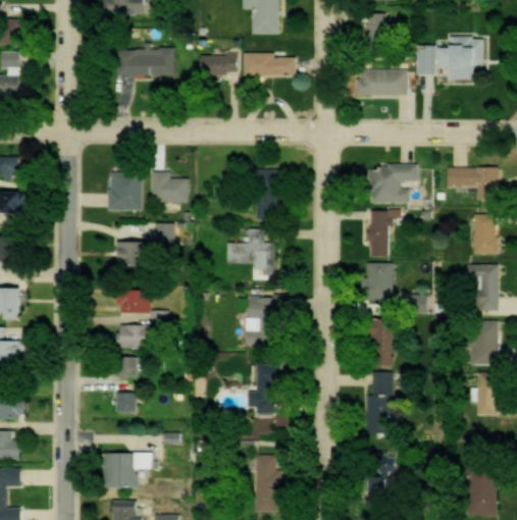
[(102,0),(103,14),(146,14),(145,0),(102,0)]
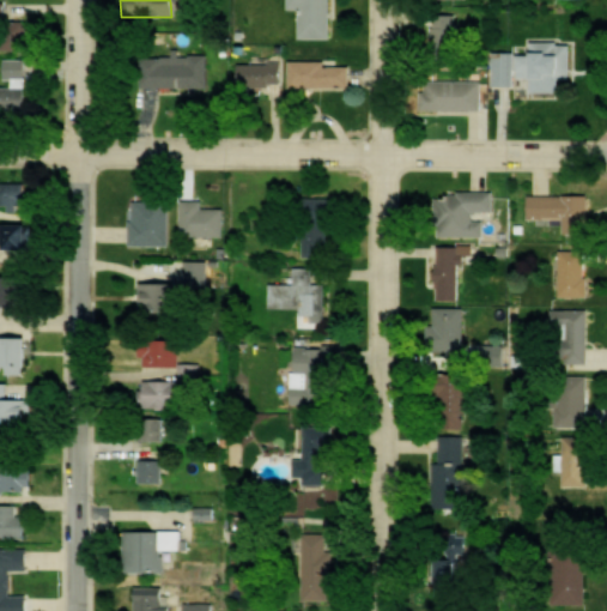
[(284,0),(284,12),(296,12),(296,41),(328,41),(327,0),(284,0)]
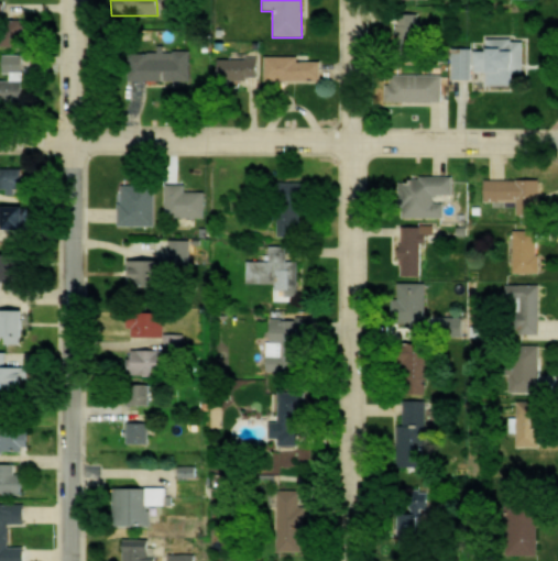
[(417,50),(417,14),(394,14),(394,50),(417,50)]
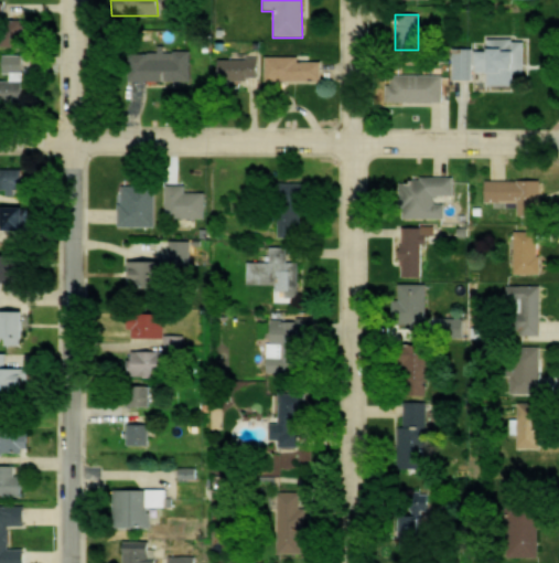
[(0,46),(19,46),(19,21),(0,21),(0,46)]
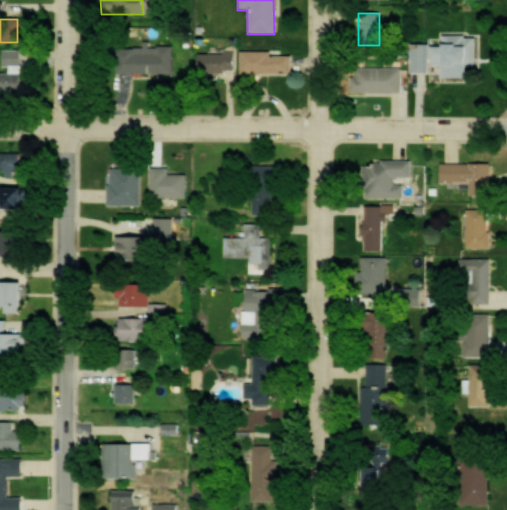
[(441,79),(465,79),(465,66),(474,66),(474,36),(441,36),(441,48),(431,48),(431,65),(441,65),(441,79)]
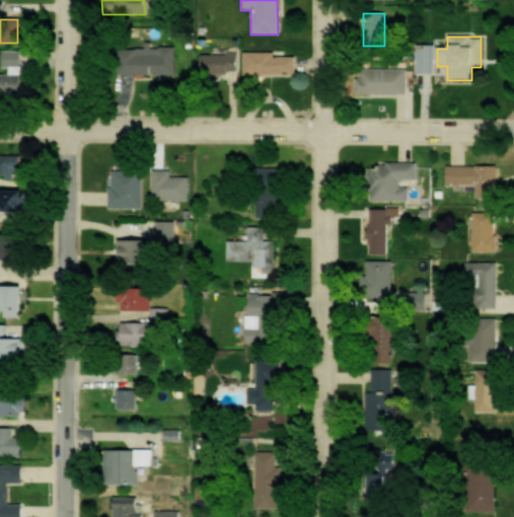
[(413,72),(413,43),(431,43),(431,72),(413,72)]
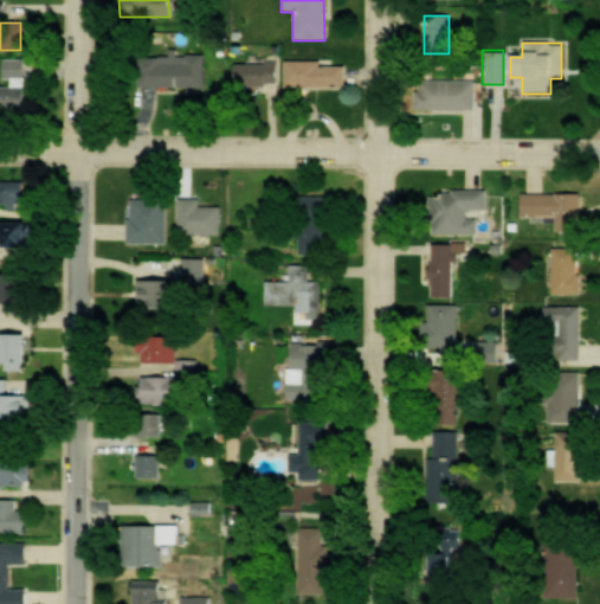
[(201,57),(135,57),(135,89),(201,89),(201,57)]
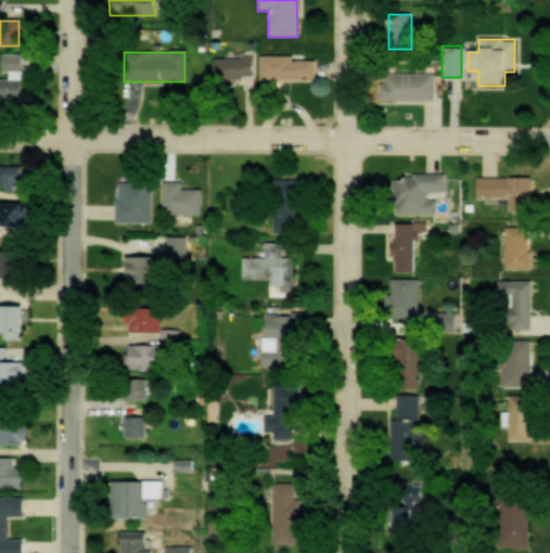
[(212,80),(253,80),(253,59),(212,59),(212,80)]
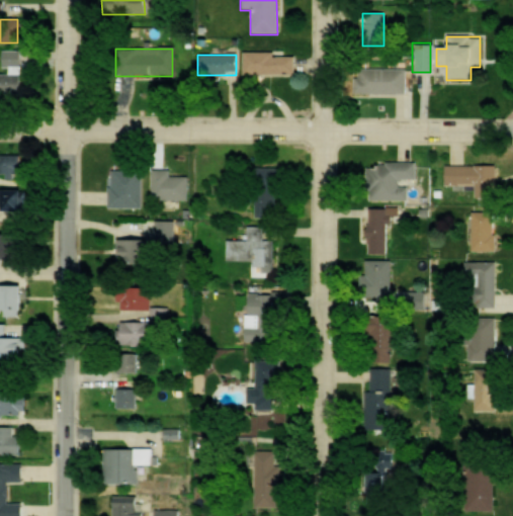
[(242,77),(294,77),(294,55),(242,55),(242,77)]
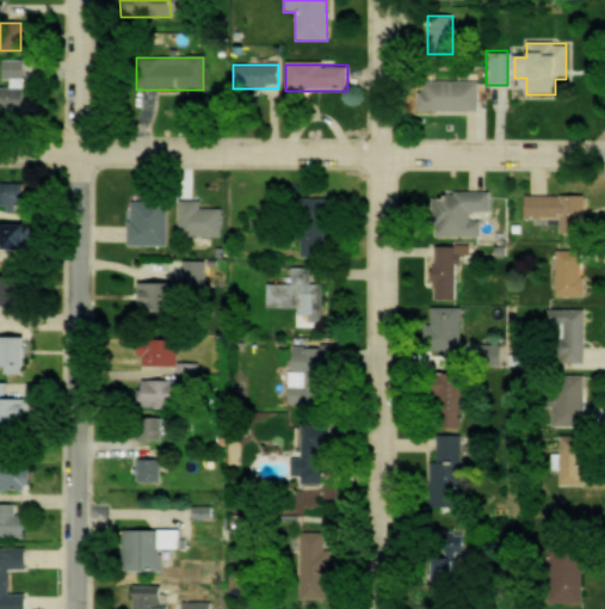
[(7,90),(0,90),(0,114),(23,114),(23,68),(7,68),(7,90)]
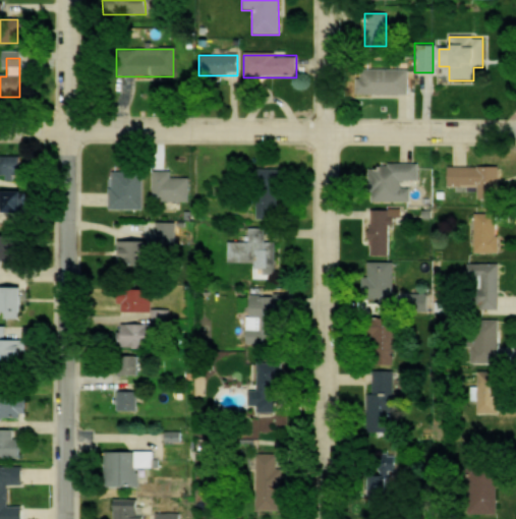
[(363,96),(407,96),(407,70),(363,70),(363,96)]
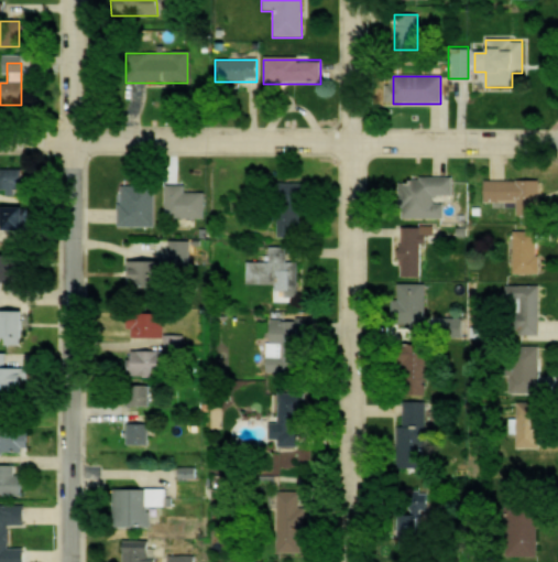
[(21,194),(21,171),(0,171),(0,194),(21,194)]
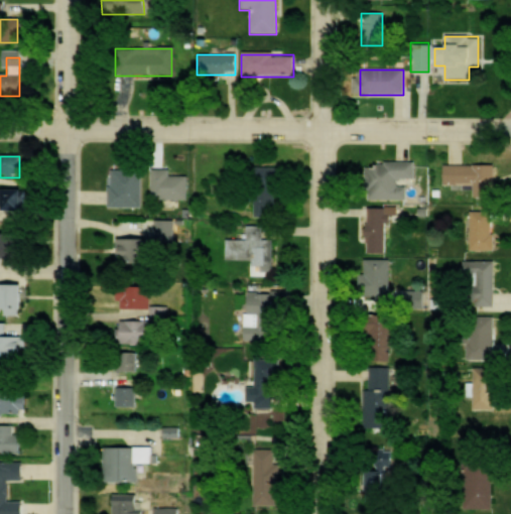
[(403,181),(412,181),(412,163),(365,163),(365,201),(403,201),(403,181)]
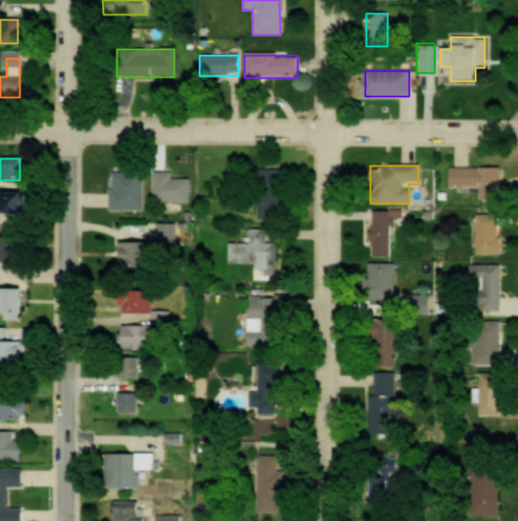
[(497,169),(446,169),(446,197),(497,197),(497,169)]
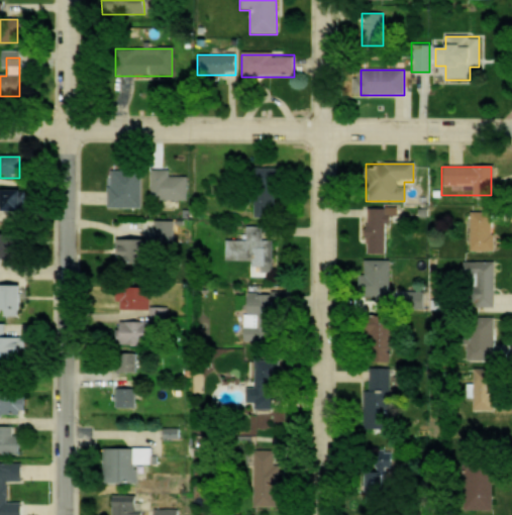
[(252,169),(252,219),(278,219),(278,169),(252,169)]
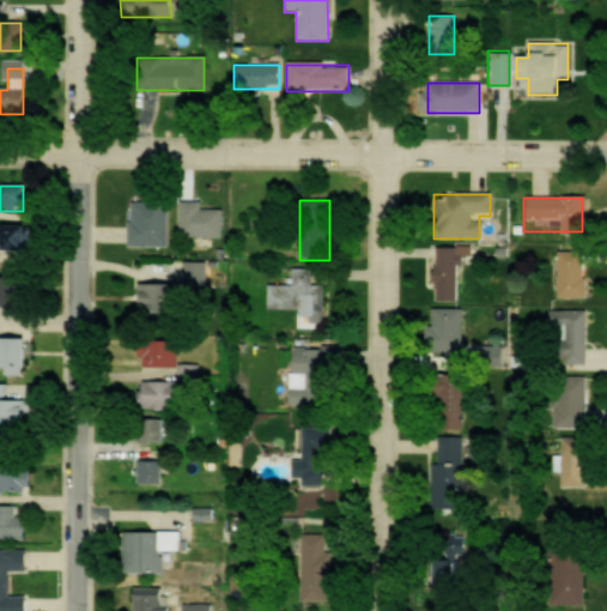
[(165,248),(165,201),(127,201),(127,248),(165,248)]
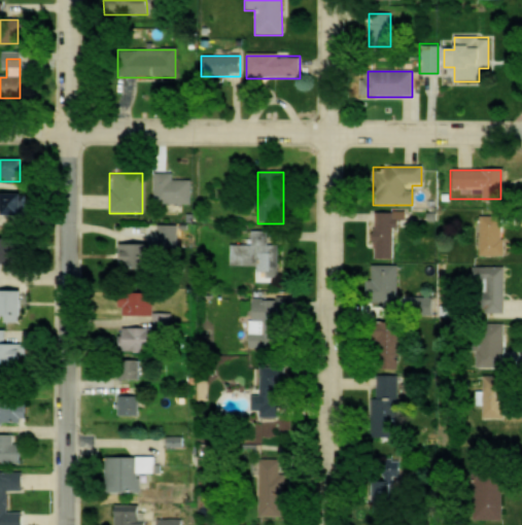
[(152,205),(189,205),(189,175),(152,175),(152,205)]
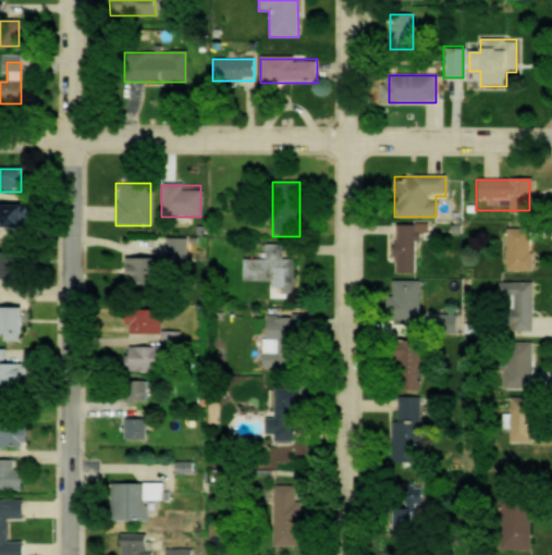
[(0,221),(0,233),(24,233),(24,207),(0,206),(0,221)]
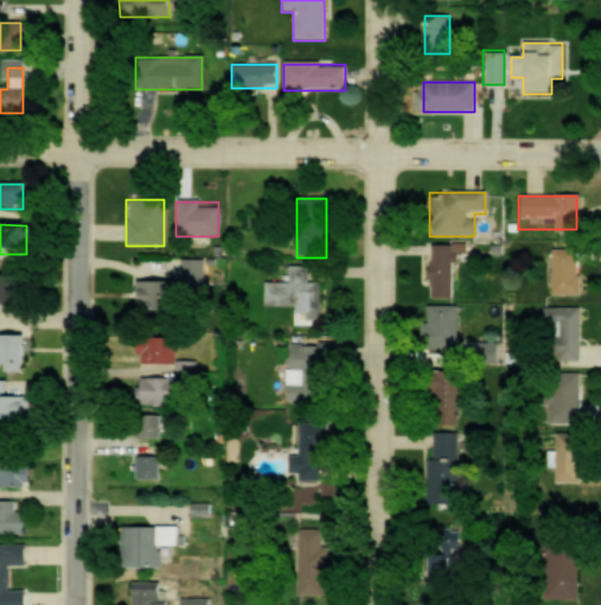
[(464,246),(430,246),(430,300),(451,301),(451,262),(464,262),(464,246)]
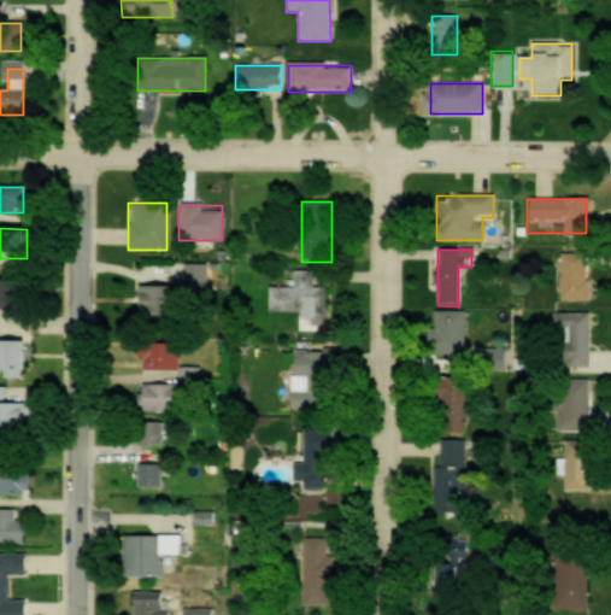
[(588,302),(588,255),(559,255),(559,302),(588,302)]
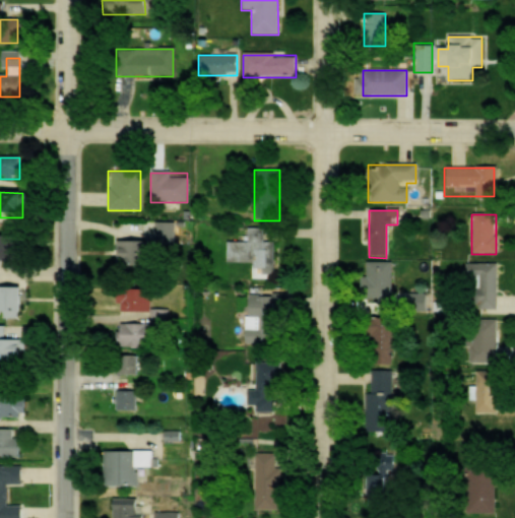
[(227,243),(226,265),(252,265),(252,273),(273,273),(273,242),(264,242),(264,230),(246,230),(246,243),(227,243)]
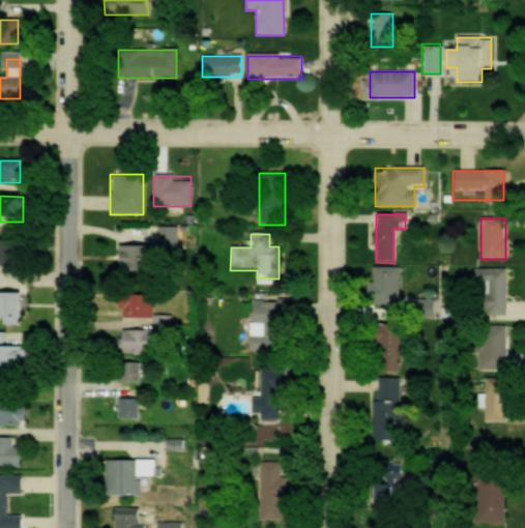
[(0,268),(23,268),(23,240),(0,240),(0,268)]
